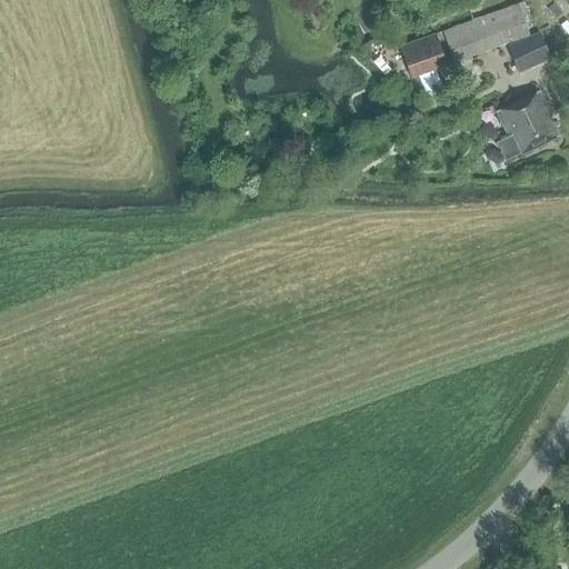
[(453,63),(529,35),(518,5),(442,32),(453,63)]
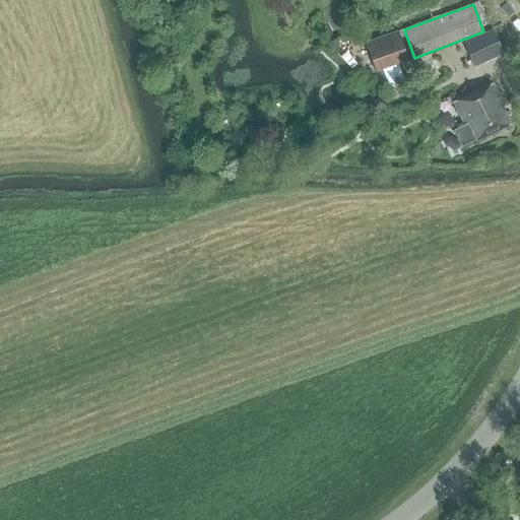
[(397,31),(365,43),(375,73),(408,61),(397,31)]
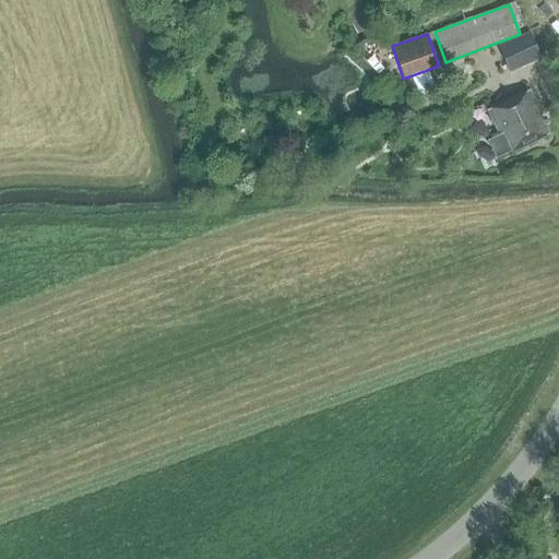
[(507,70),(539,56),(531,36),(499,50),(507,70)]
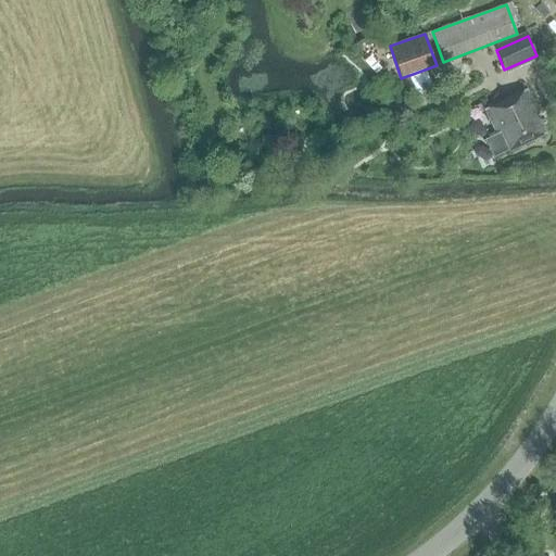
[(545,135),(536,115),(538,114),(531,101),(532,100),(527,88),(484,110),(496,134),(484,140),(493,158),(508,150),(509,151),(545,135)]
